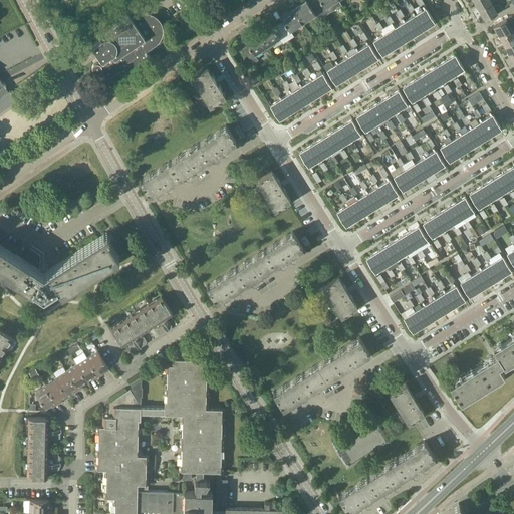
[(140,8),(147,4),(143,0),(141,0),(137,3),(140,8)]
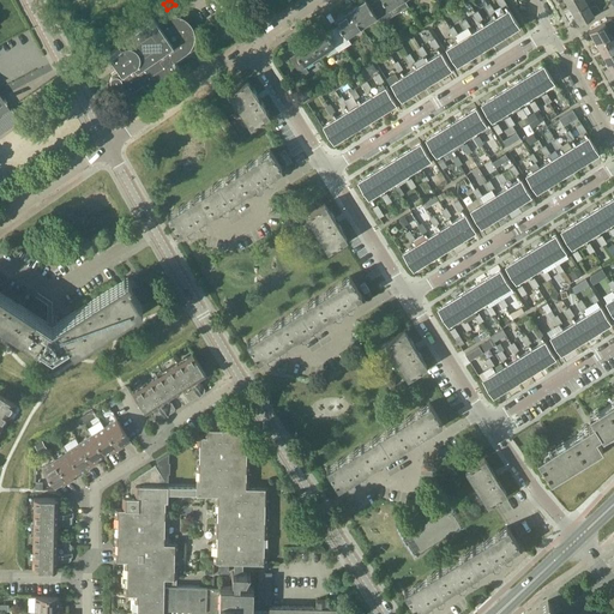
[(366,0),(365,0),(351,10),(362,26),(377,17),(380,24),(387,19),(375,1),(369,5),(366,0)]
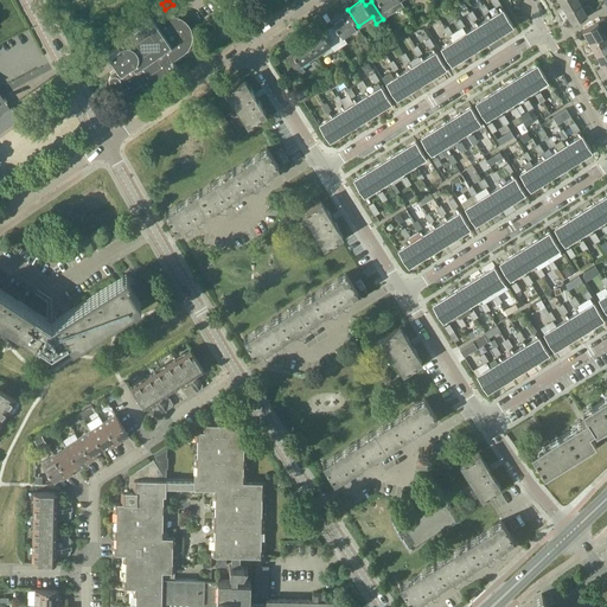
[(371,0),(371,1),(383,19),(389,16),(384,10),(391,5),(396,11),(403,6),(400,0),(371,0)]
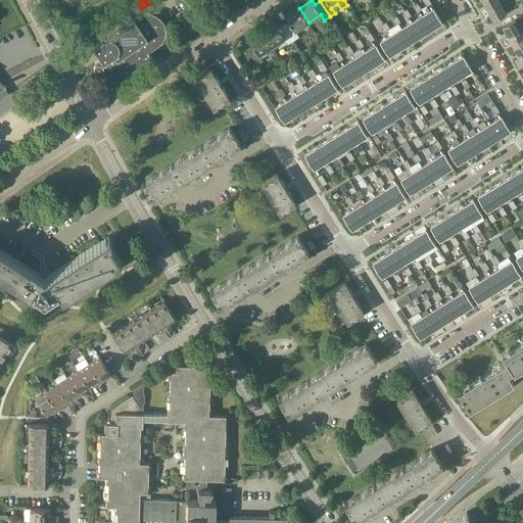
[(481,0),(486,9),(501,1),(502,0),(481,0)]
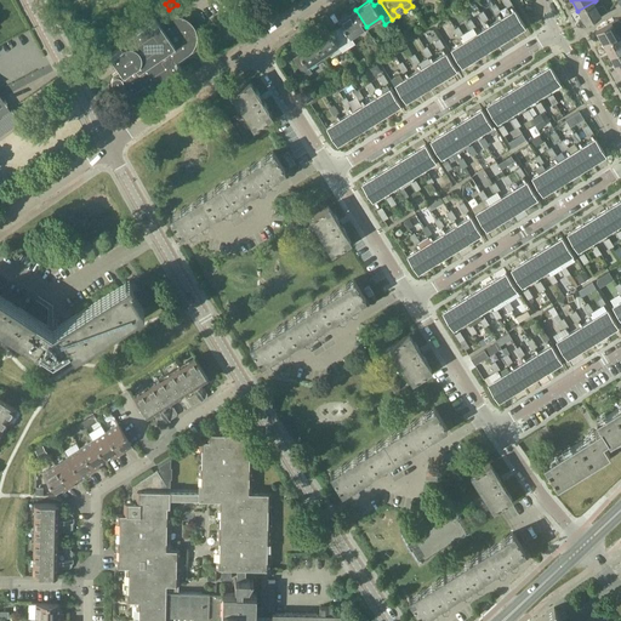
[(594,1),(577,11),(585,24),(608,12),(603,5),(598,7),(594,1)]
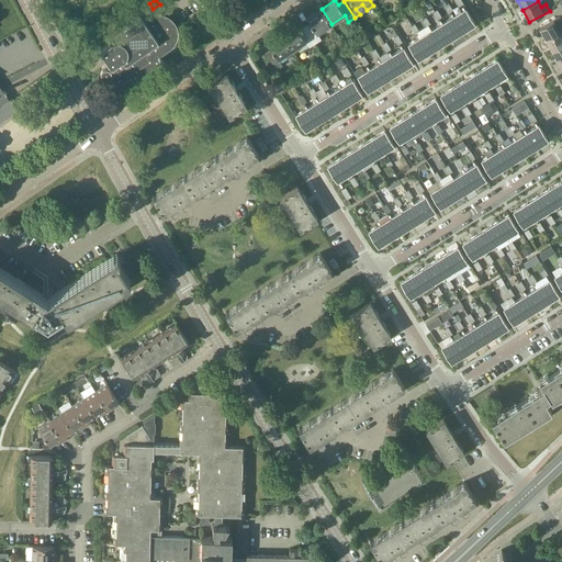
[(453,17),(463,31),(475,23),(465,9),(465,10),(463,7),(461,7),(463,10),(453,17)]
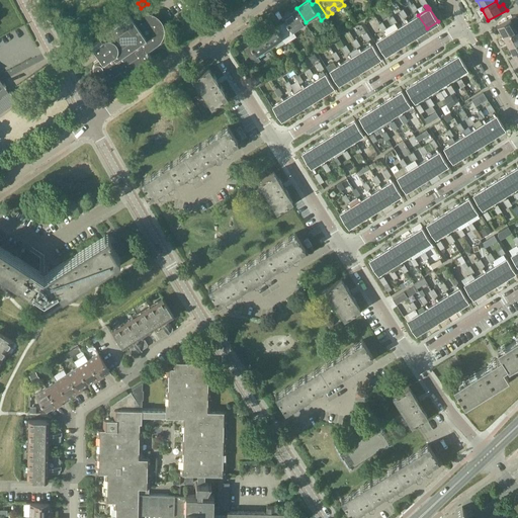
[(285,20),(280,24),(290,39),(296,35),(292,30),(306,22),(296,8),(282,17),(285,20)]
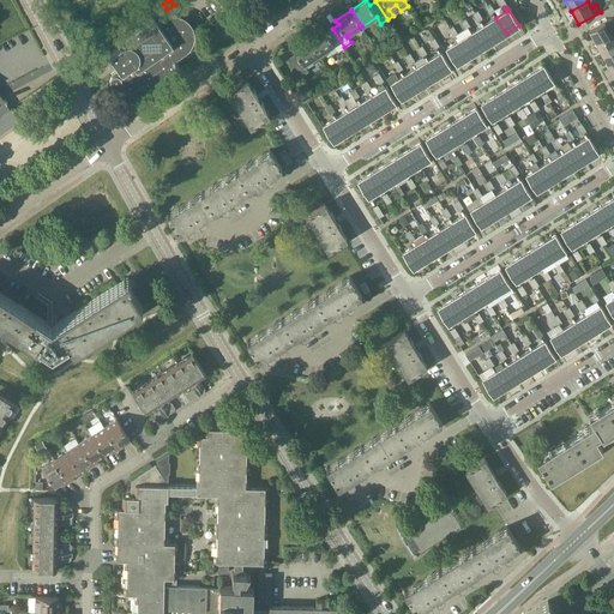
[(474,14),(477,22),(482,19),(477,12),(475,13),(474,10),(473,11),(474,14)]
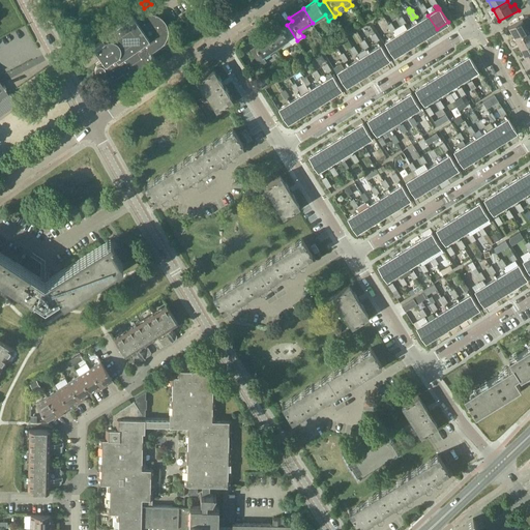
[(141,13),(139,15),(136,10),(101,34),(105,38),(94,46),(102,58),(95,63),(97,65),(96,65),(96,66),(95,67),(95,68),(95,69),(95,70),(95,71),(95,72),(96,74),(97,74),(98,75),(99,75),(100,75),(101,75),(104,74),(105,76),(108,74),(111,80),(123,71),(126,77),(154,57),(151,52),(157,47),(157,42),(156,42),(157,41),(158,40),(159,40),(159,39),(160,38),(162,37),(162,36),(163,35),(163,33),(163,32),(163,31),(163,30),(163,29),(163,28),(163,27),(163,25),(162,24),(162,23),(160,22),(159,21),(158,20),(157,19),(156,18),(155,18),(154,18),(155,12),(154,12),(152,11),(151,11),(149,11),(148,11),(146,11),(145,12),(143,12),(142,12),(141,13)]
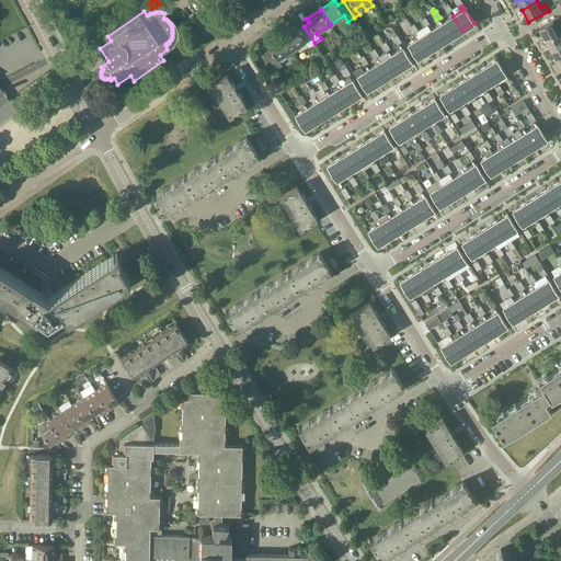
[(451,18),(442,23),(443,24),(451,37),(462,31),(453,16),(451,13),(449,14),(451,18)]
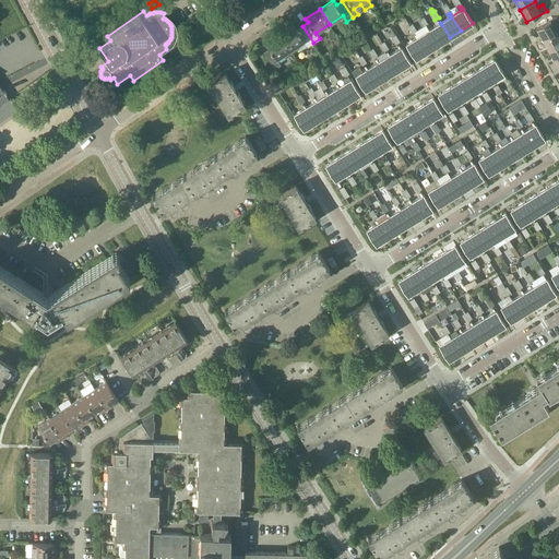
[(558,22),(556,18),(536,27),(543,39),(558,30),(558,22)]
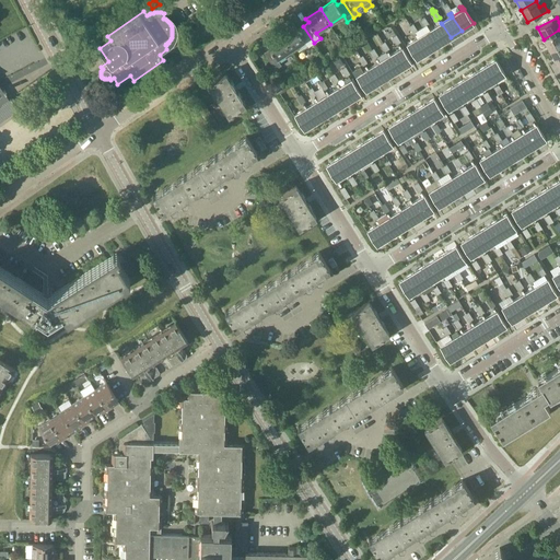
[(451,37),(442,24),(430,31),(439,45),(451,37)]
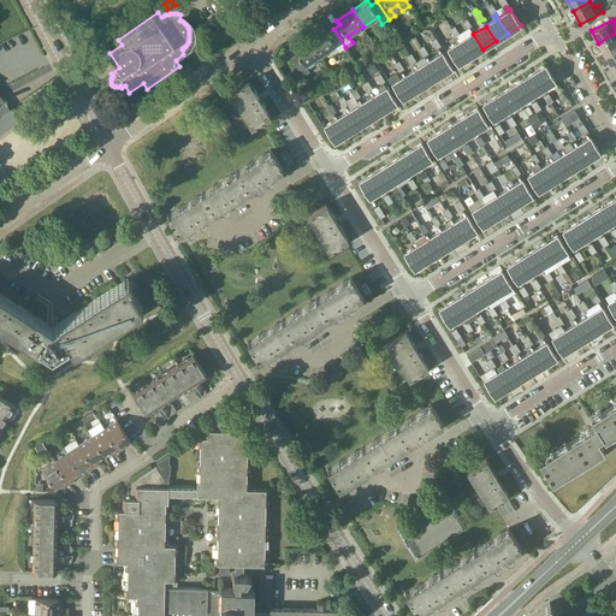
[(345,47),(333,29),(327,33),(324,28),(309,39),(320,54),(336,45),(339,51),(345,47)]
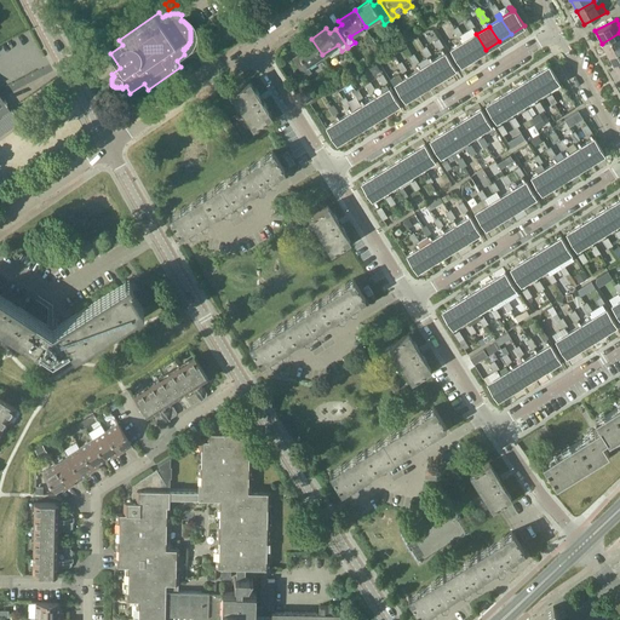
[(474,57),(486,50),(474,30),(472,32),(475,34),(464,41),(474,57)]
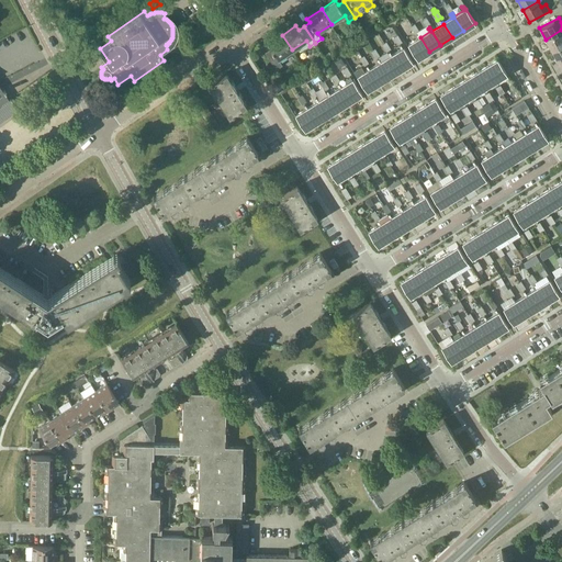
[(561,30),(546,40),(552,51),(561,44),(561,34),(560,32),(561,30)]
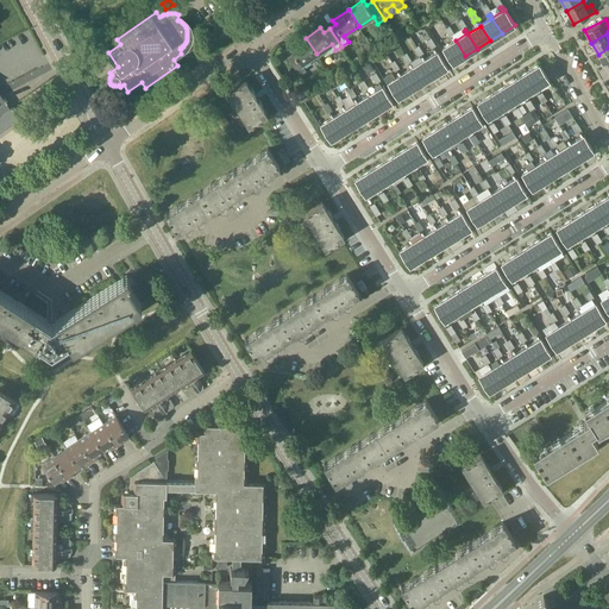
[(465,56),(456,41),(453,37),(452,38),(454,42),(443,49),(452,64),(465,56)]
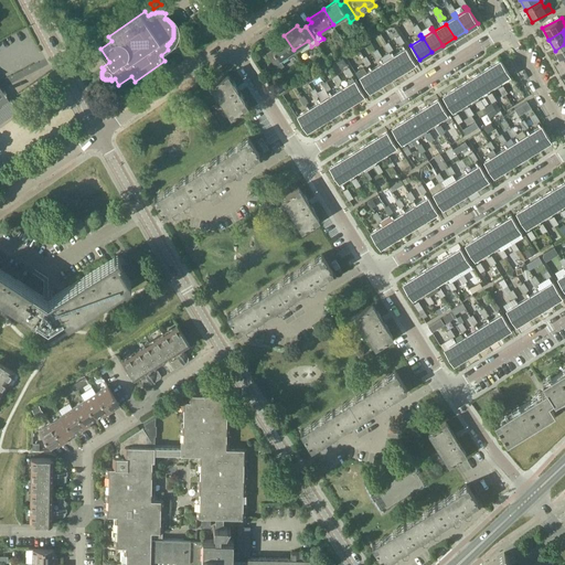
[(294,50),(284,35),(268,44),(272,49),(266,53),(277,70),(284,65),(280,60),(294,50)]
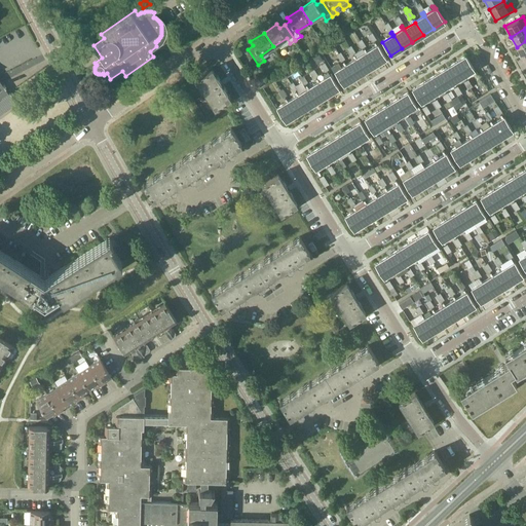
[(525,41),(517,47),(522,59),(525,55),(525,41)]
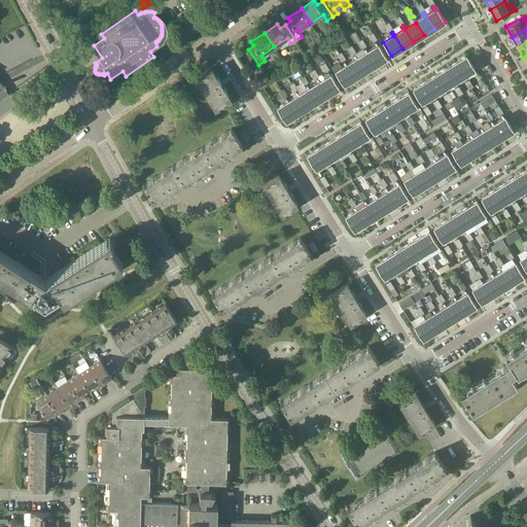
[(367,51),(376,65),(387,59),(379,45),(378,45),(376,42),(375,43),(377,46),(367,51)]
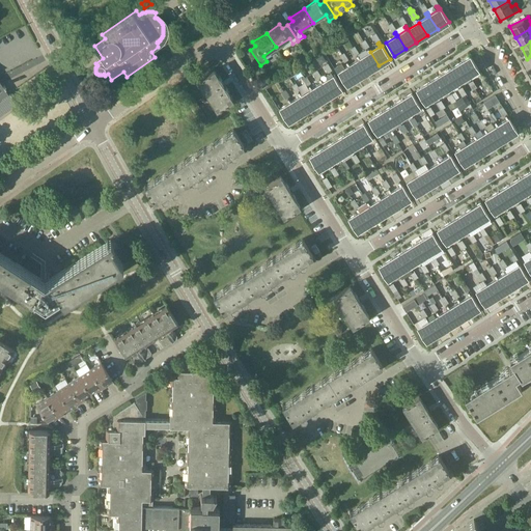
[(339,50),(338,48),(336,46),(330,50),(333,54),(339,50)]
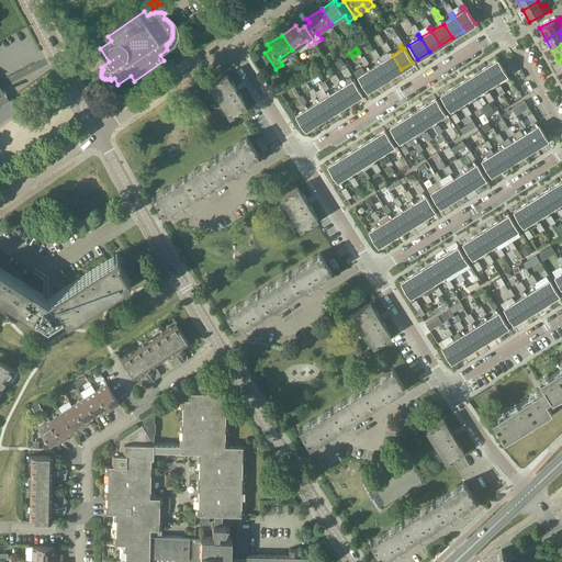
[(391,56),(381,63),(390,77),(401,69),(392,55),(390,52),(389,53),(391,56)]
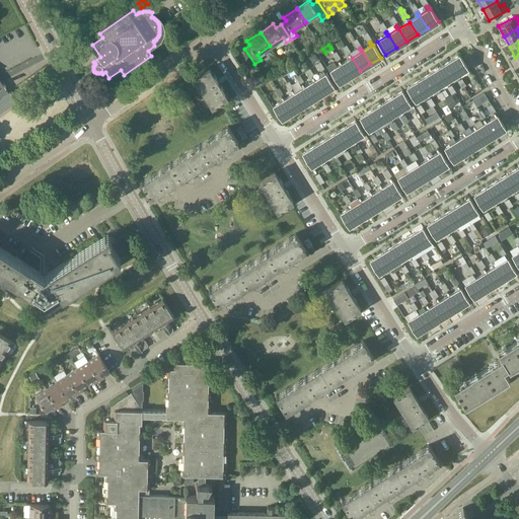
[(360,71),(352,58),(350,55),(349,56),(351,58),(342,64),(350,77),(360,71)]
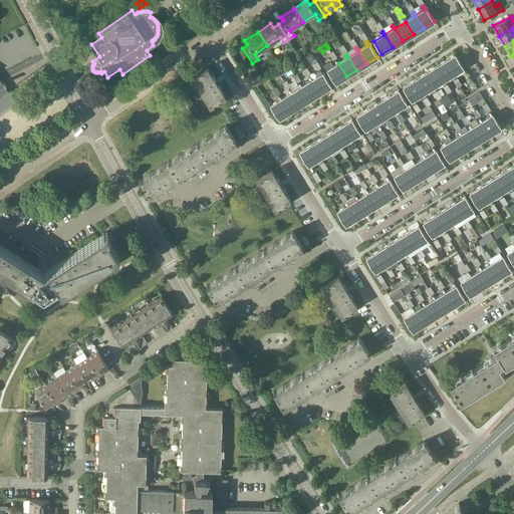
[(454,73),(464,67),(456,55),(445,61),(453,74),(455,77),(456,76),(454,73)]
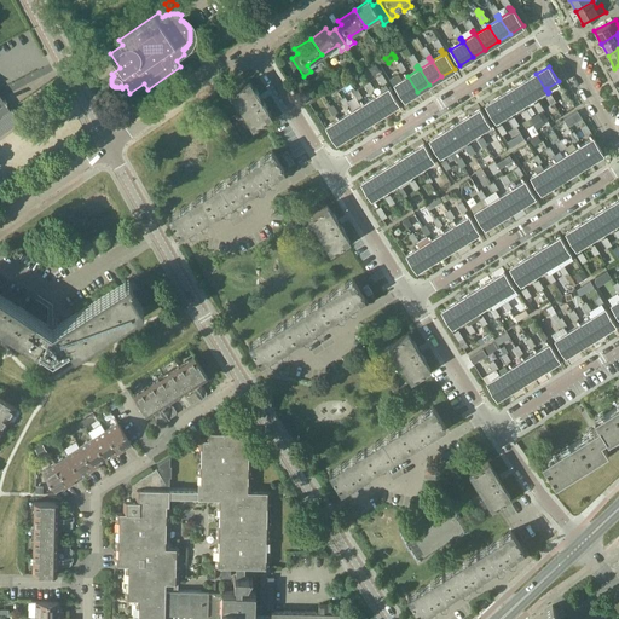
[(417,92),(408,76),(405,73),(404,74),(406,77),(394,85),(404,100),(417,92)]
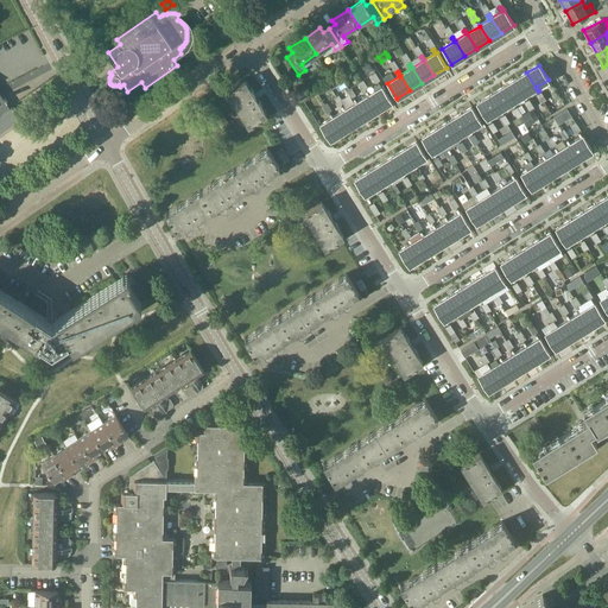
[(536,88),(526,73),(514,81),(524,96),(525,100),(527,99),(525,95),(536,88)]
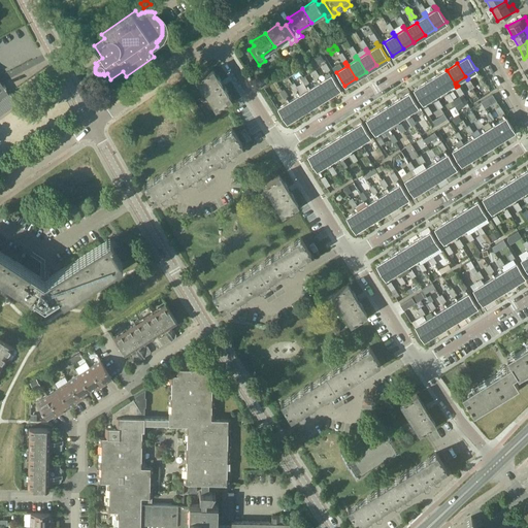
[(292,75),(299,71),(295,65),(288,69),(292,75)]
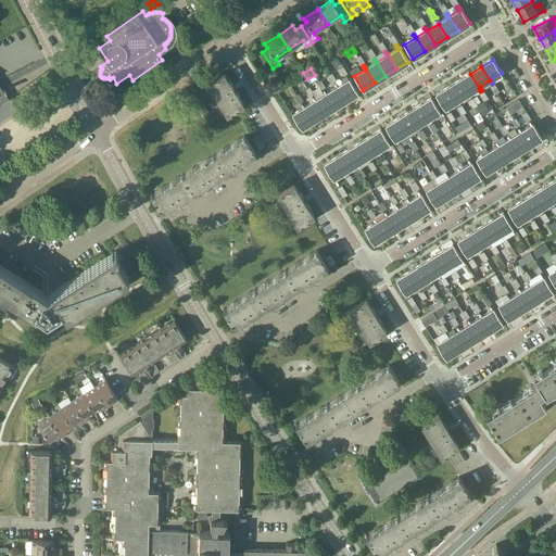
[(231,86),(232,86),(228,79),(223,73),(206,84),(227,115),(243,104),(239,97),(236,90),(235,91),(231,86)]
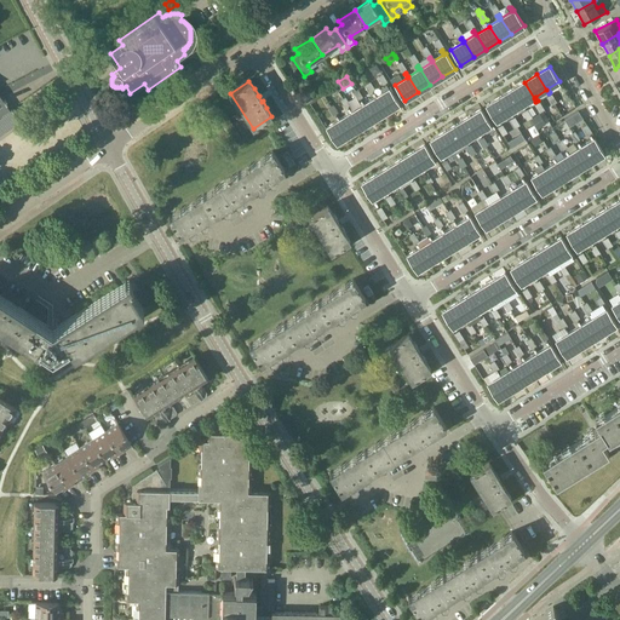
[(511,90),(522,105),(523,109),(526,108),(523,104),(534,98),(524,82),(511,90)]
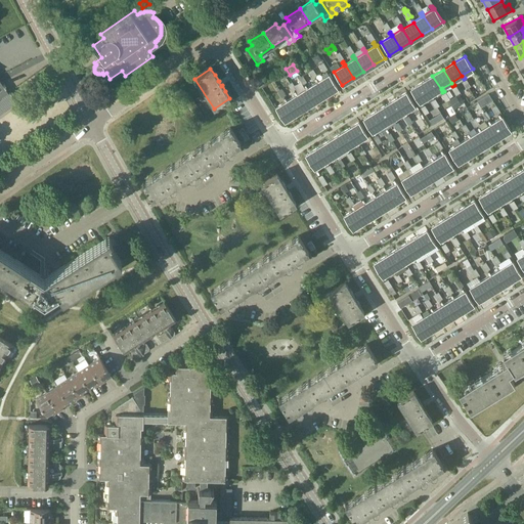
[(323,78),(318,81),(326,94),(338,88),(331,78),(333,77),(331,74),(329,75),(326,72),(322,75),(323,78)]
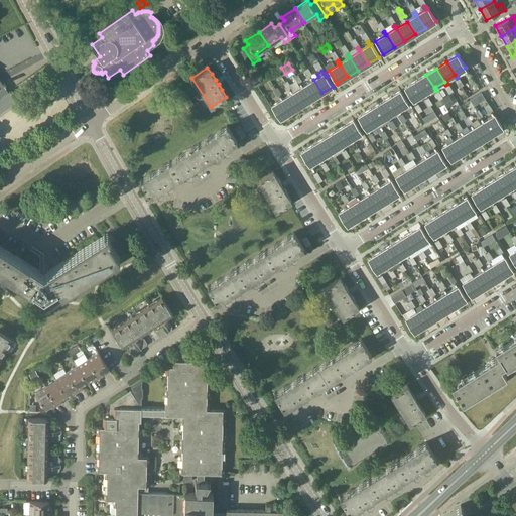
[(415,82),(423,95),(425,98),(426,97),(424,94),(434,88),(425,75),(415,82)]
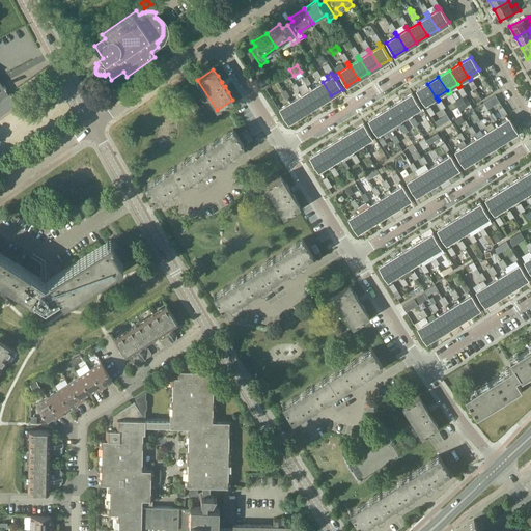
[(331,95),(323,82),(320,80),(319,80),(322,83),(312,89),(320,103),(331,95)]
